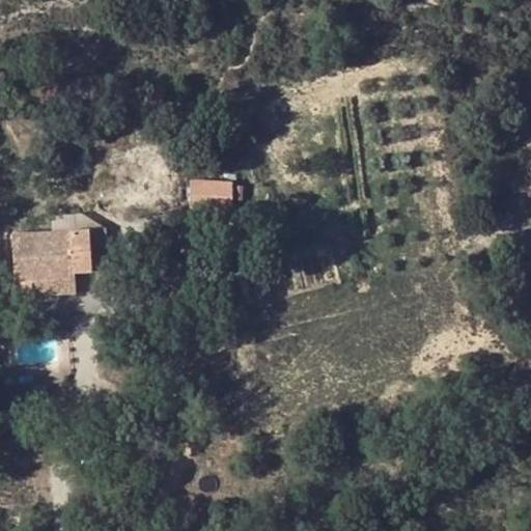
[(188,204),(230,205),(229,179),(188,179),(188,204)]
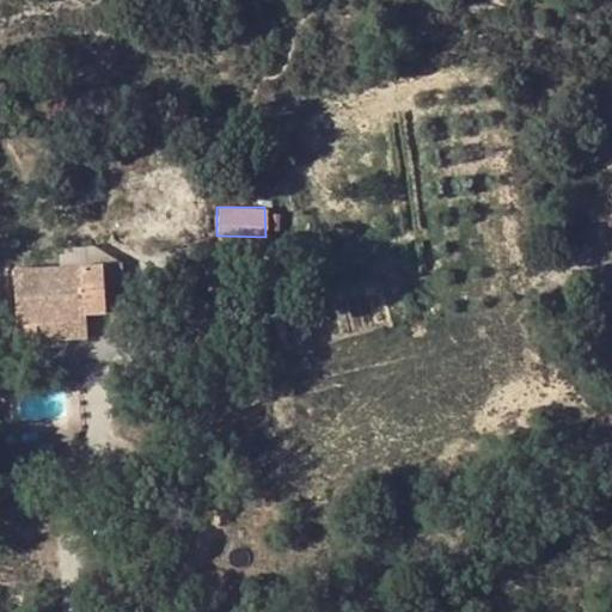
[(57,267),(87,264),(86,246),(57,246),(57,267)]
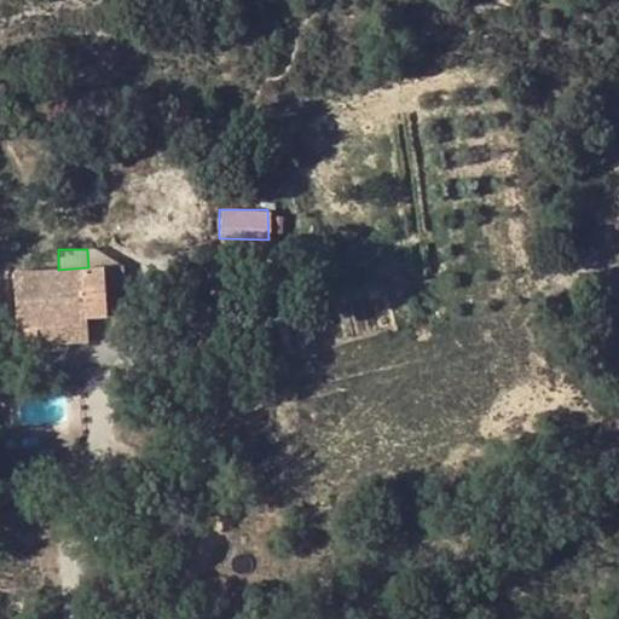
[(103,266),(106,314),(123,312),(122,265),(103,266)]
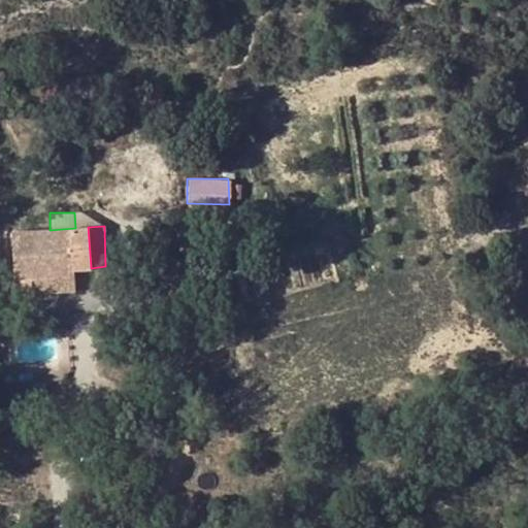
[(91,268),(88,227),(75,228),(50,230),(9,230),(13,274),(31,274),(71,270),(91,268)]
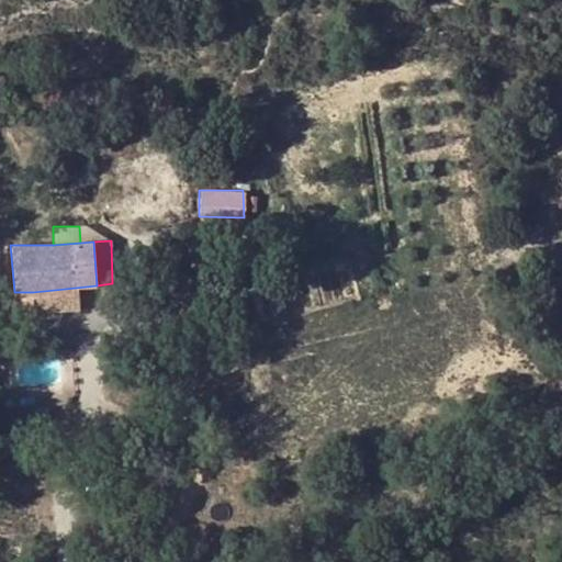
[(33,312),(75,310),(76,288),(33,292),(33,312)]
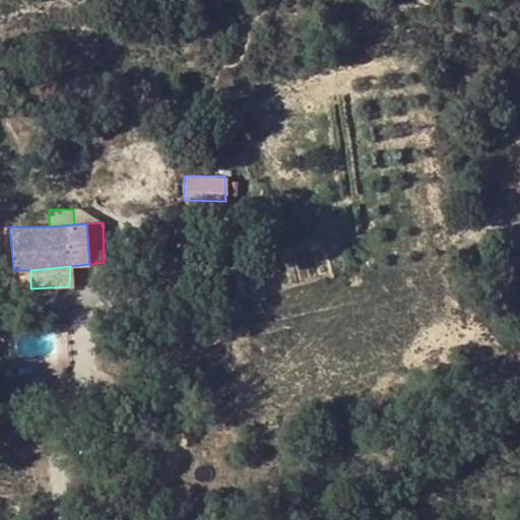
All buildings are outlined.
